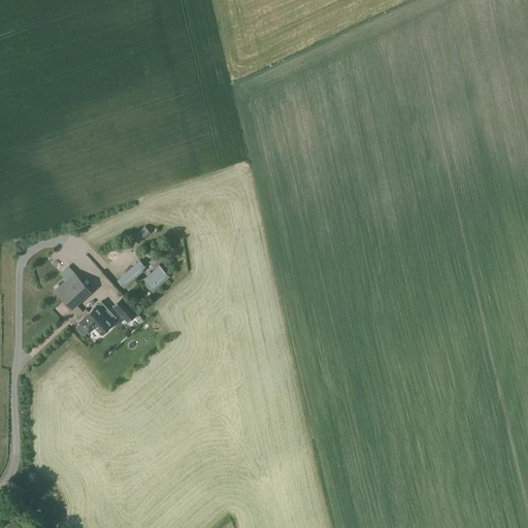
[(139,243),(151,232),(145,226),(133,236),(139,243)]
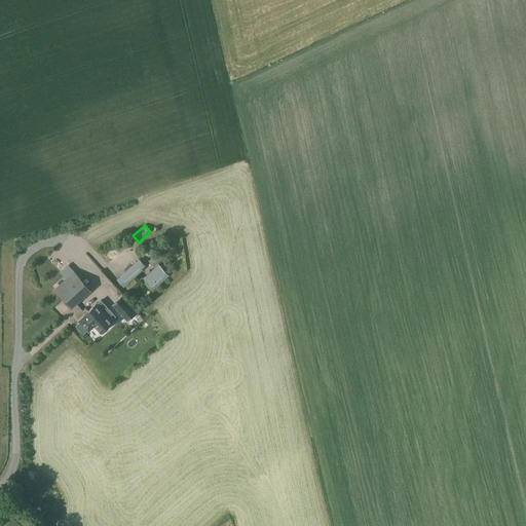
[(164,258),(158,252),(149,260),(154,267),(164,258)]
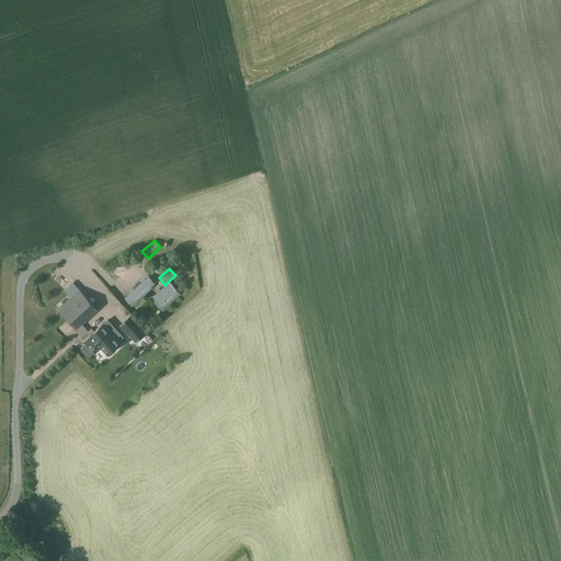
[(153,301),(162,310),(180,294),(170,282),(155,296),(157,299),(153,301)]
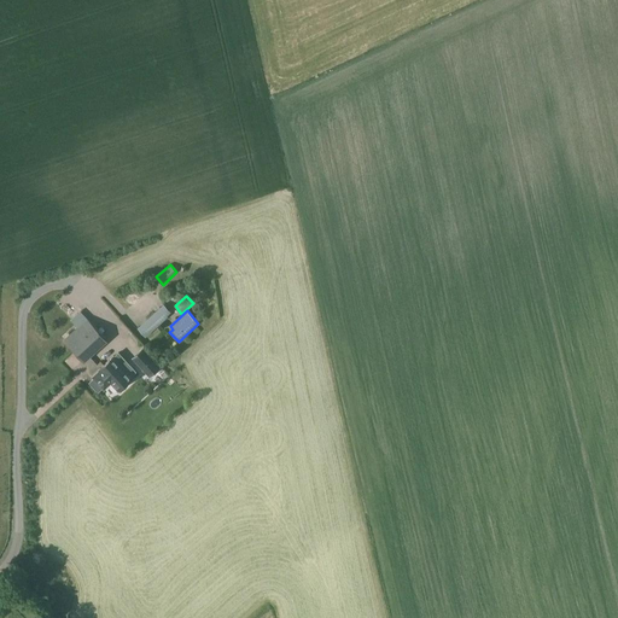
[(64,339),(83,361),(108,340),(87,318),(64,339)]
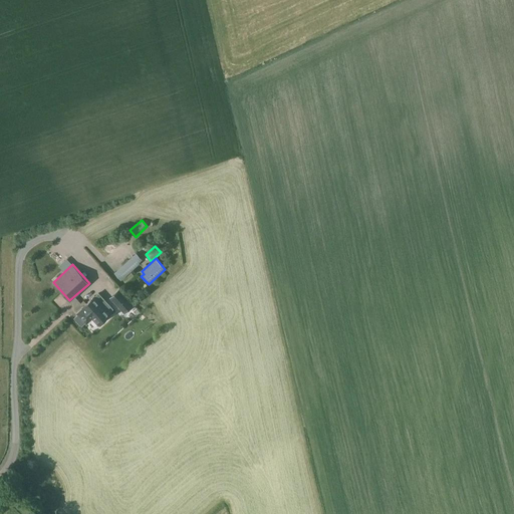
[(82,307),(82,308),(76,313),(78,314),(74,318),(81,325),(85,322),(86,323),(92,318),(98,324),(110,313),(109,312),(112,309),(98,293),(94,296),(82,307)]
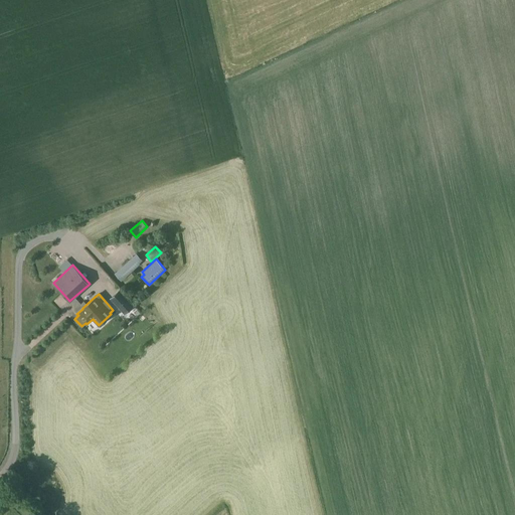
All buildings are outlined.
